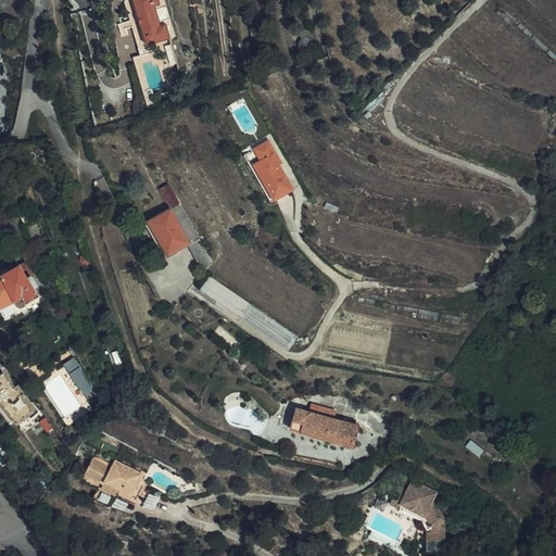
[(161,20),(158,8),(156,4),(162,2),(161,0),(126,0),(139,46),(171,37),(167,23),(163,24),(161,20)]
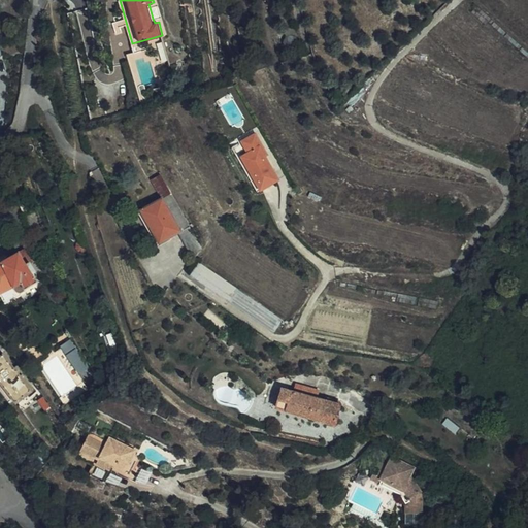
[(163,17),(153,19),(155,23),(159,22),(162,35),(167,33),(163,17)]
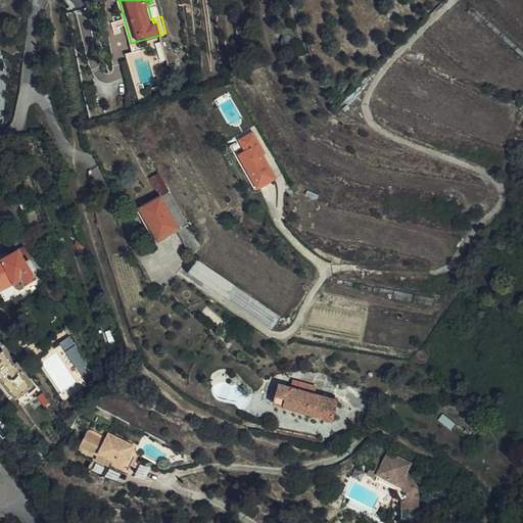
[(284,37),(282,31),(275,32),(277,39),(284,37)]
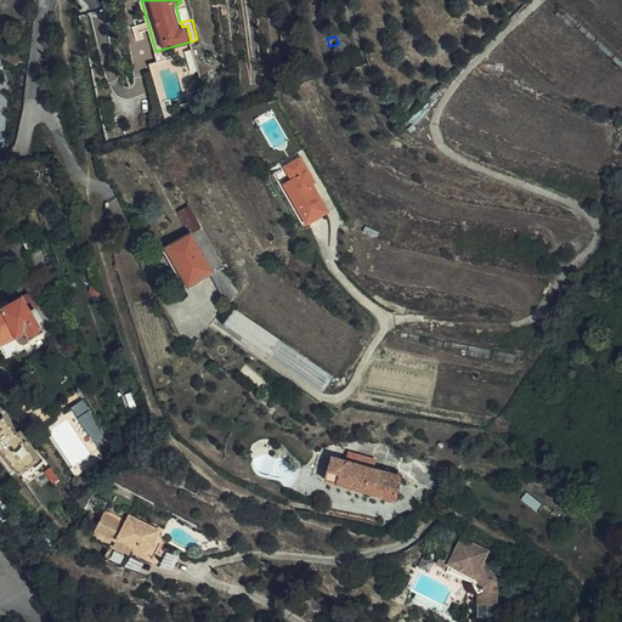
[(345,57),(344,54),(344,52),(341,49),(338,47),(333,47),(331,51),(328,54),(328,58),(331,62),(334,64),(339,64),(343,62),(345,57)]
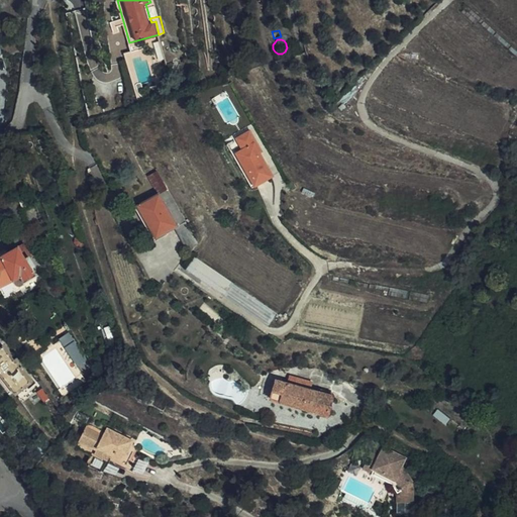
[(256,142),(249,131),(233,140),(239,150),(232,154),(251,188),(273,176),(260,152),(254,143),(256,142)]
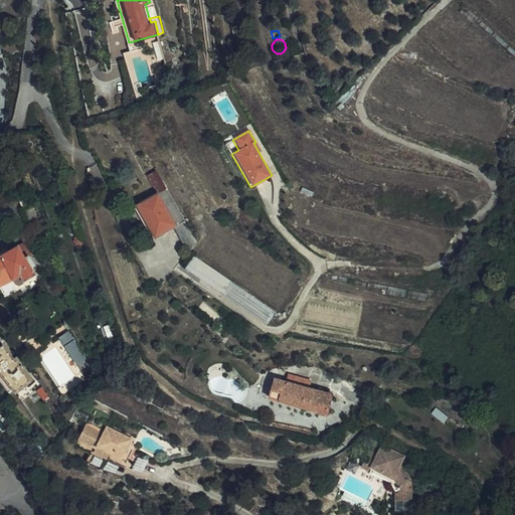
[(156,172),(147,176),(157,194),(165,189),(156,172)]
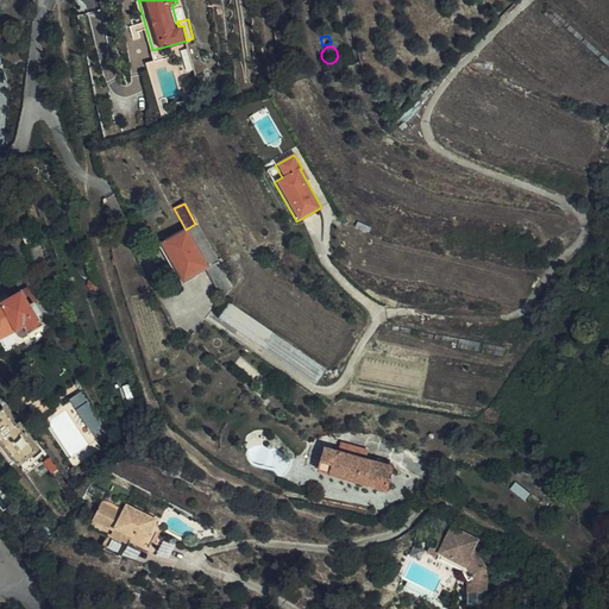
[(207,268),(217,263),(195,226),(192,228),(201,244),(195,246),(207,268)]
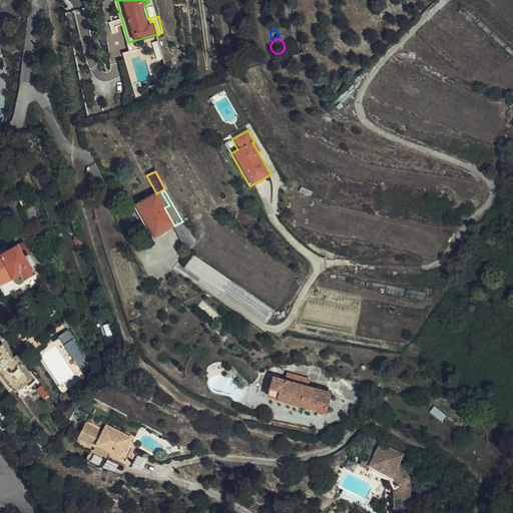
[(153,238),(172,227),(174,225),(164,207),(169,205),(161,192),(135,207),(153,238)]
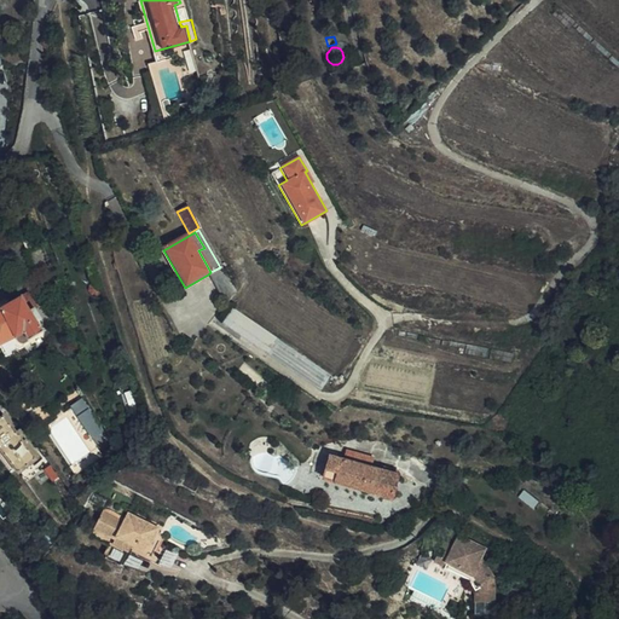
[(42,247),(29,249),(34,271),(48,267),(42,247)]
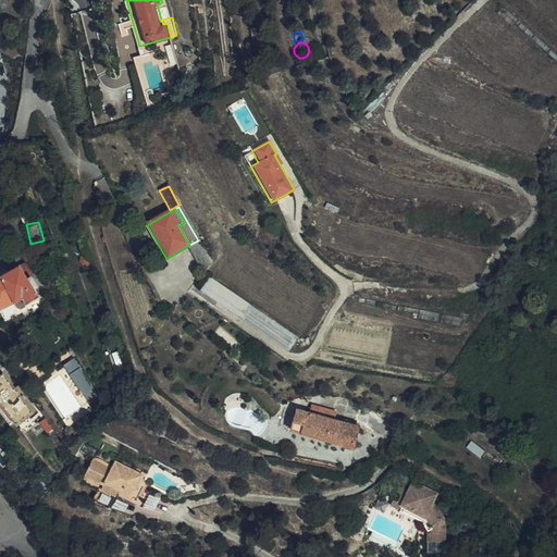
[(187,247),(202,274),(212,264),(198,240),(189,245),(187,247)]
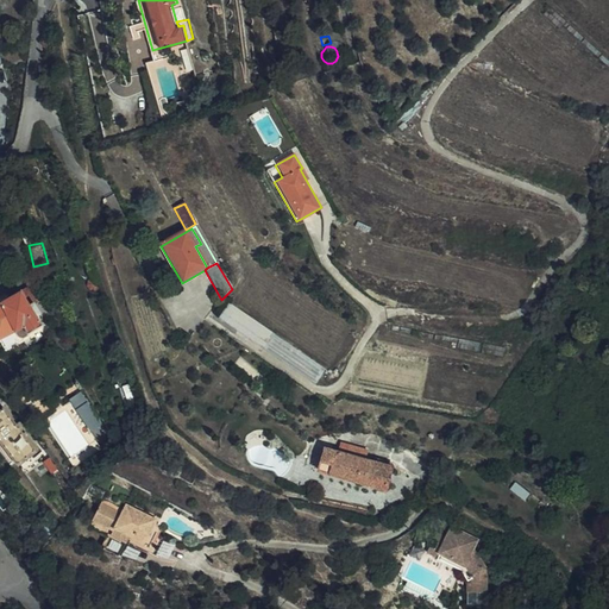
[(89,267),(87,267),(85,267),(82,268),(81,269),(80,271),(80,274),(81,275),(82,277),(83,278),(86,280),(88,278),(90,278),(92,276),(93,275),(93,272),(92,270),(90,268),(89,267)]
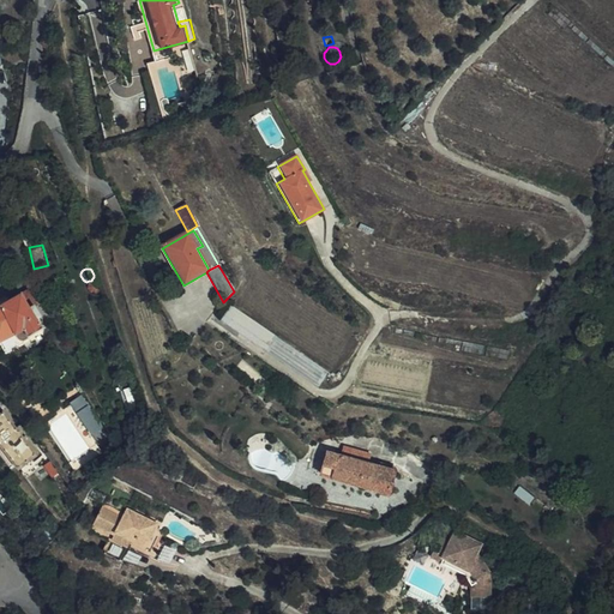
[(43,329),(37,318),(40,315),(34,306),(36,304),(26,289),(0,305),(0,347),(5,355),(25,343),(24,341),(29,338),(28,337),(43,329)]
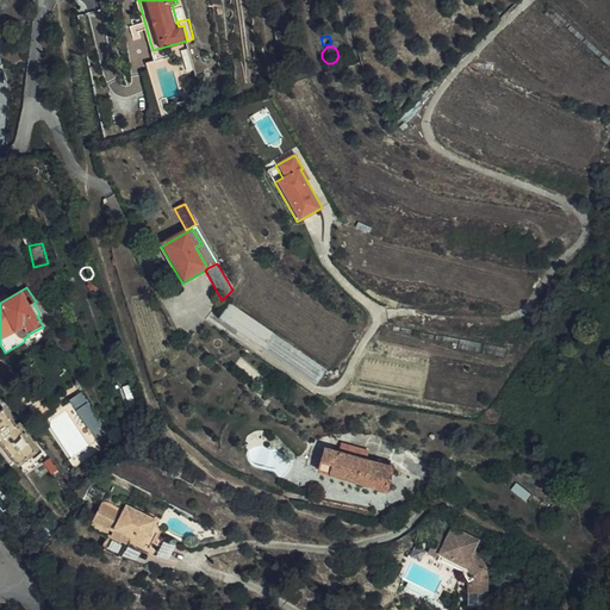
[(329,369),(232,302),(222,316),(319,383),(329,369)]
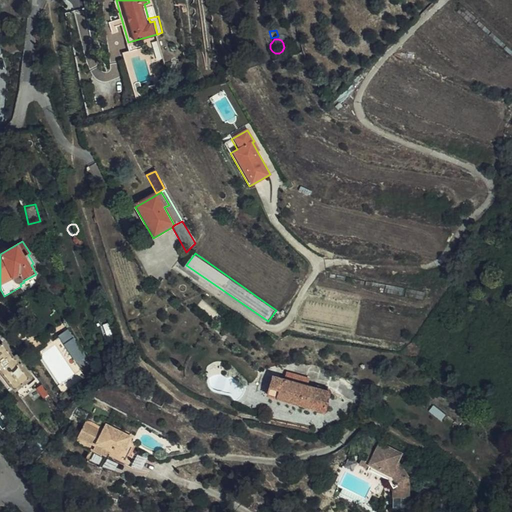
[(71,328),(60,333),(76,362),(86,357),(71,328)]
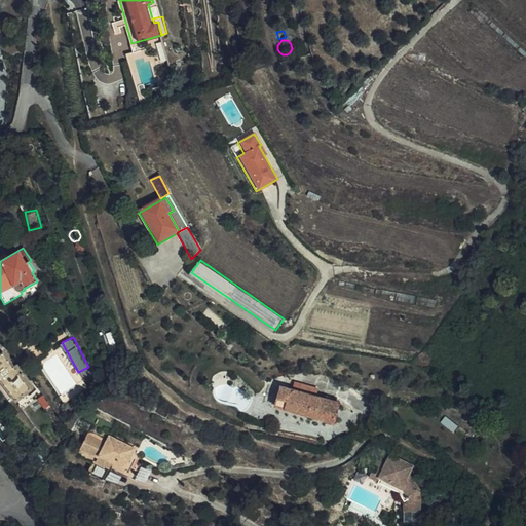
[(31,388),(3,351),(0,353),(0,377),(16,400),(31,388)]
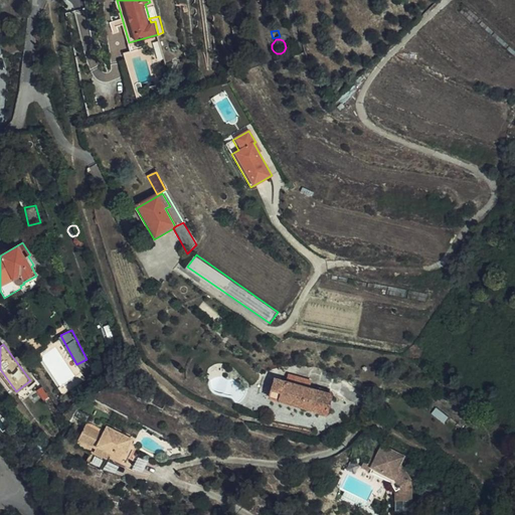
[(285,375),(283,383),(304,388),(306,380),(285,375)]
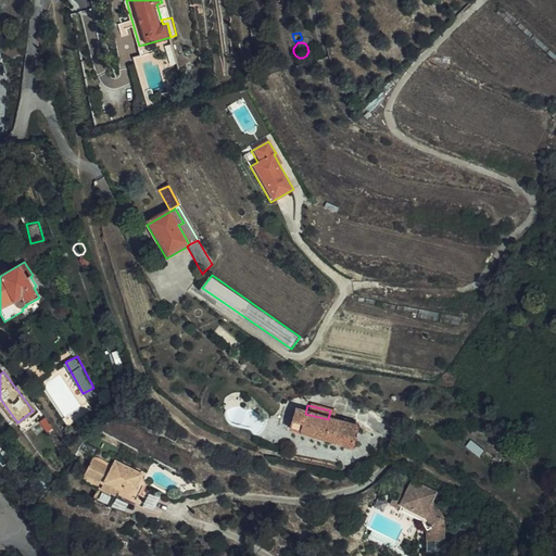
[(328,419),(305,414),(292,411),(287,430),(350,445),(355,426),(328,419)]
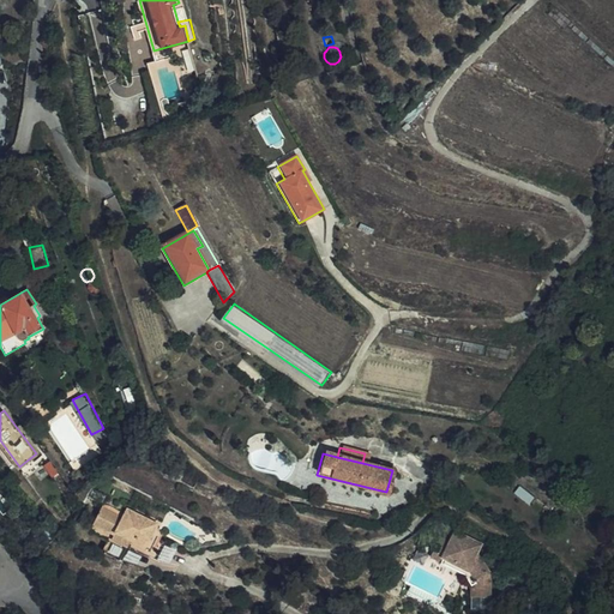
[(519,487),(513,494),(529,505),(534,498),(519,487)]
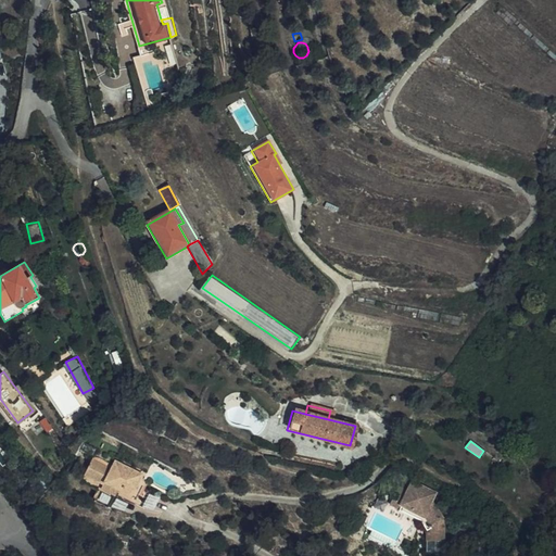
[(97,500),(111,507),(117,494),(114,492),(116,487),(121,489),(118,495),(138,505),(152,478),(116,459),(113,466),(95,456),(86,472),(104,483),(97,500)]
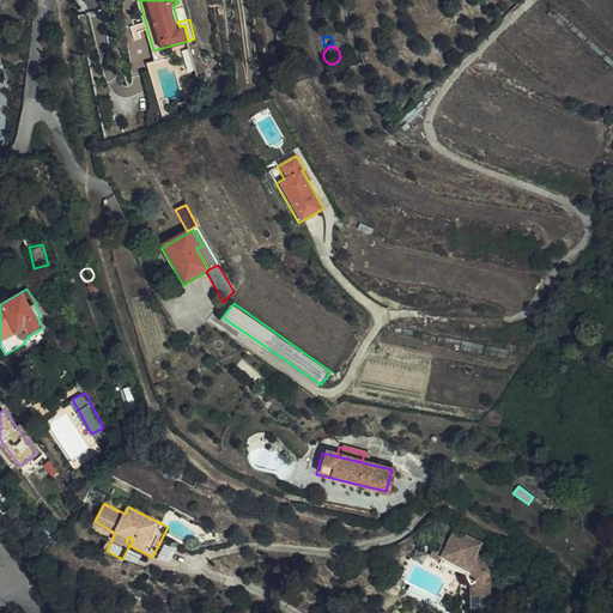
[(475,553),(480,545),(456,533),(450,544),(439,539),(431,557),(466,574),(467,572),(471,572),(475,582),(471,586),(471,610),(491,610),(491,572),(475,553)]
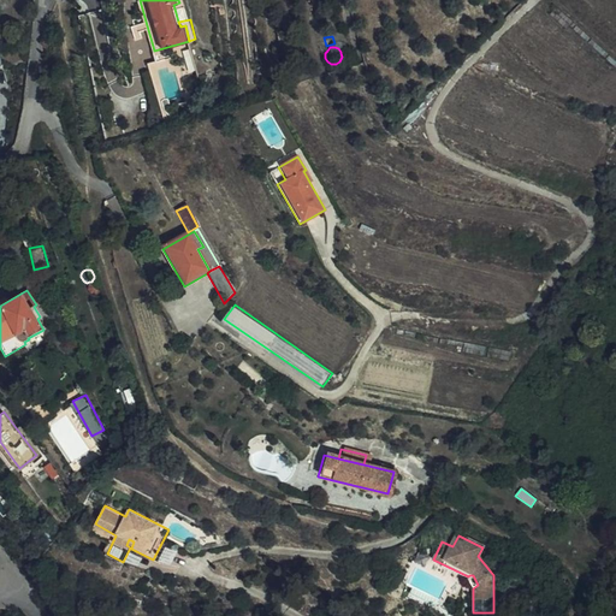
[(163,561),(171,562),(173,551),(166,549),(163,561)]
